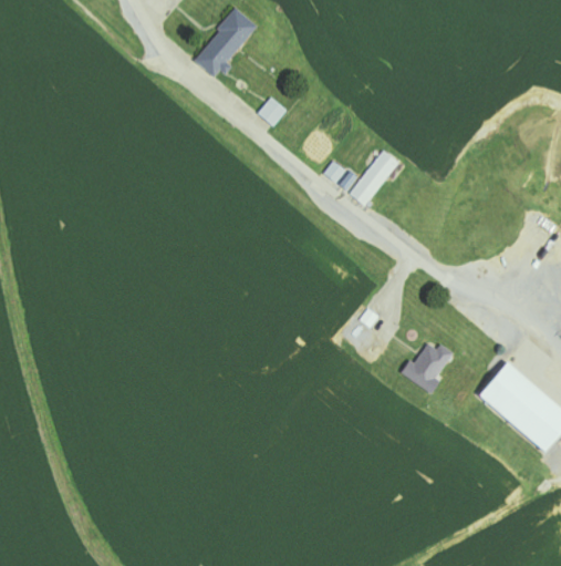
[(193,59),(214,76),(220,69),(220,70),(259,28),(238,9),(193,59)]
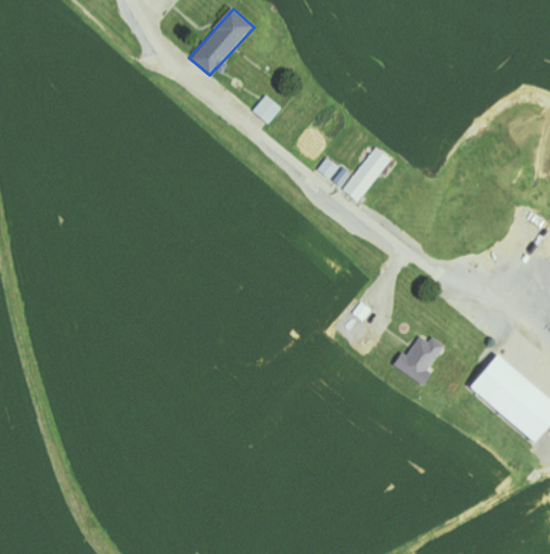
[(281,107),(265,94),(252,111),(267,125),(281,107)]
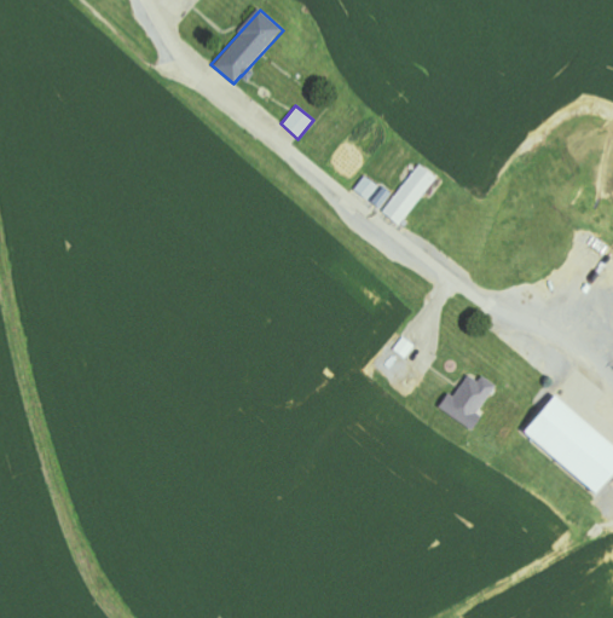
[(393,197),(364,174),(352,189),(398,224),(435,177),(418,163),(393,197)]
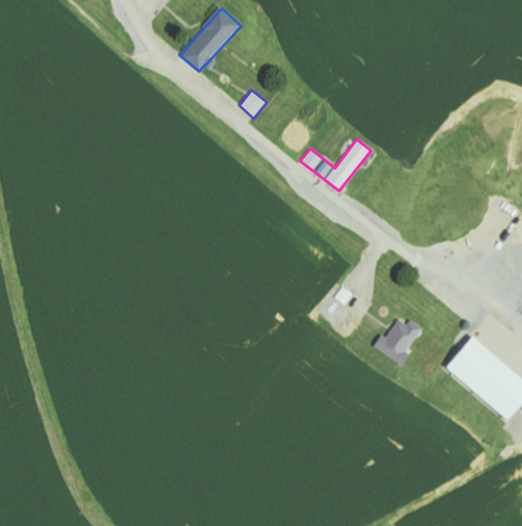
[(410,320),(407,324),(398,319),(386,338),(381,335),(373,347),(399,364),(424,329),(410,320)]
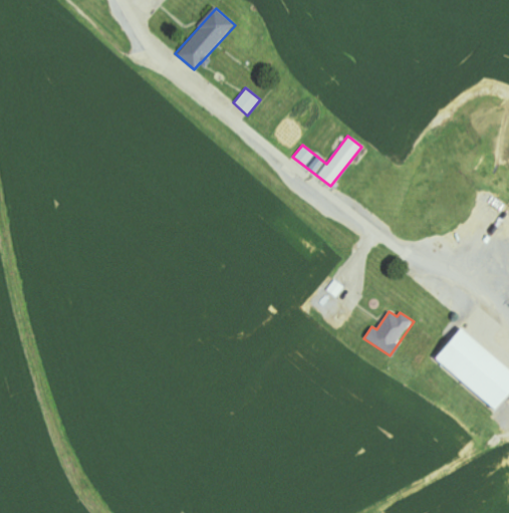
[(508,397),(508,366),(463,328),(437,358),(499,410),(508,397)]
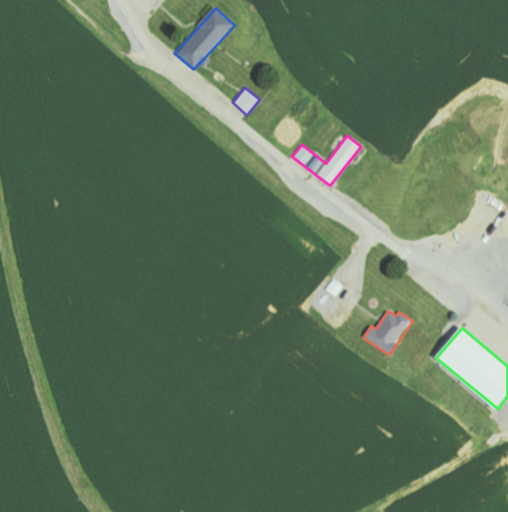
All buildings are outlined.
